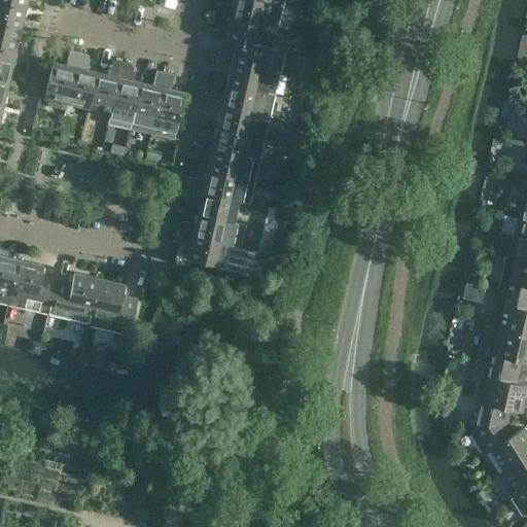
[(26,0),(0,0),(0,11),(22,16),(26,0)]
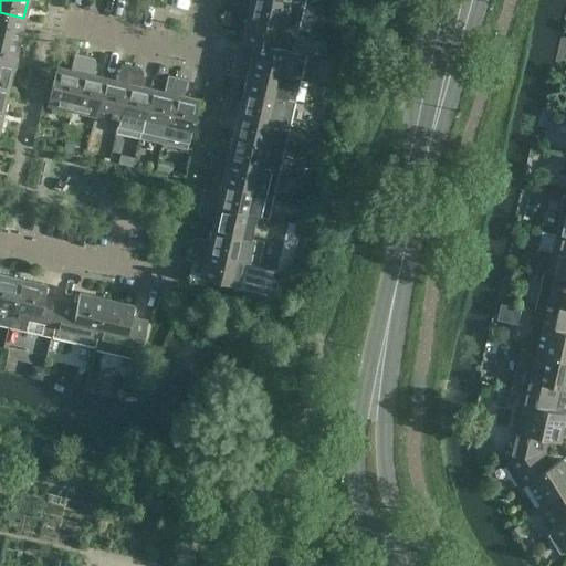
[(297,29),(303,6),(280,0),(249,0),(249,7),(232,3),(230,13),(296,28),(297,29)]
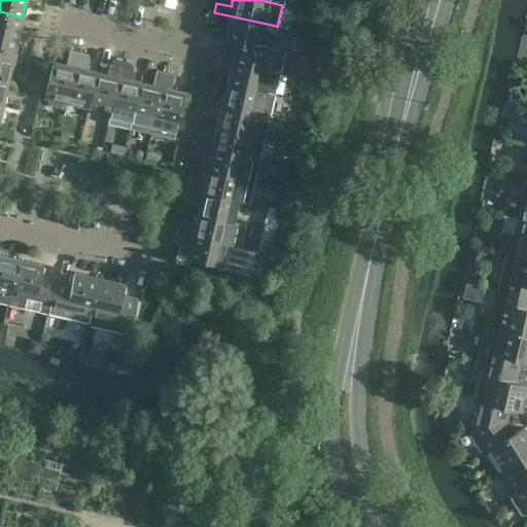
[(0,34),(18,38),(22,16),(0,11),(0,34)]
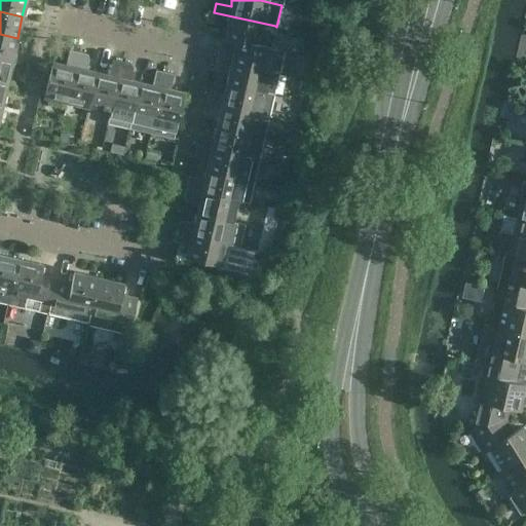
[(270,46),(275,26),(214,12),(212,21),(221,24),(222,23),(223,19),(227,20),(223,38),(235,41),(235,40),(260,45),(260,44),(270,46)]
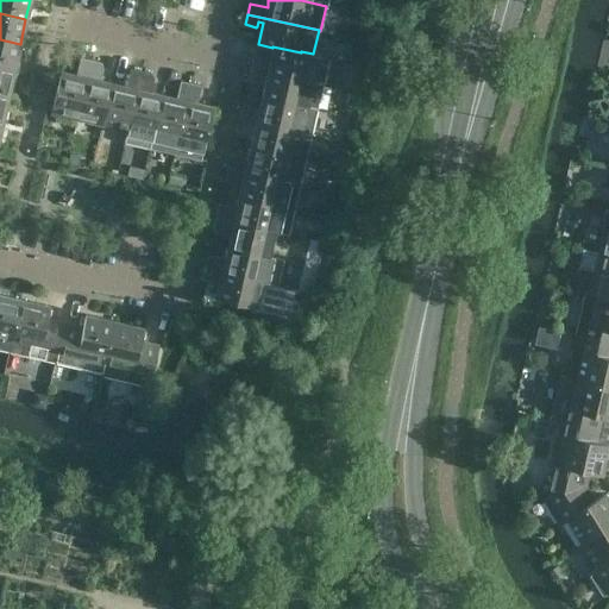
[(0,66),(14,69),(20,44),(0,39),(0,66)]
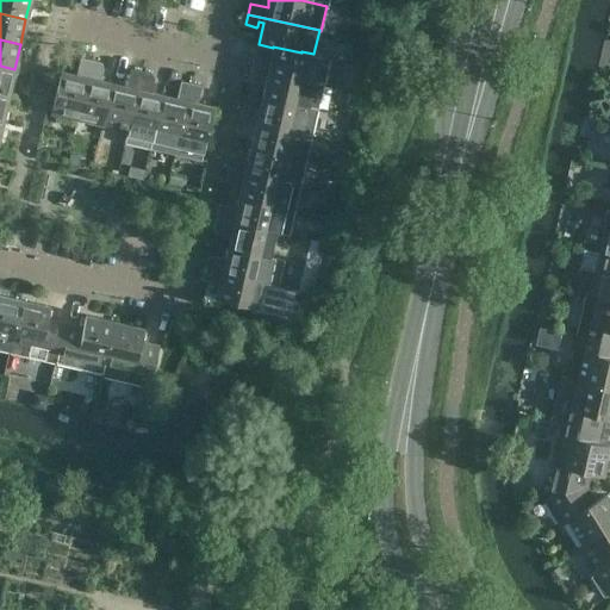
[(316,55),(313,54),(302,51),(302,53),(273,47),(273,48),(269,61),(253,57),(250,67),(323,85),(329,58),(316,56),(316,55)]
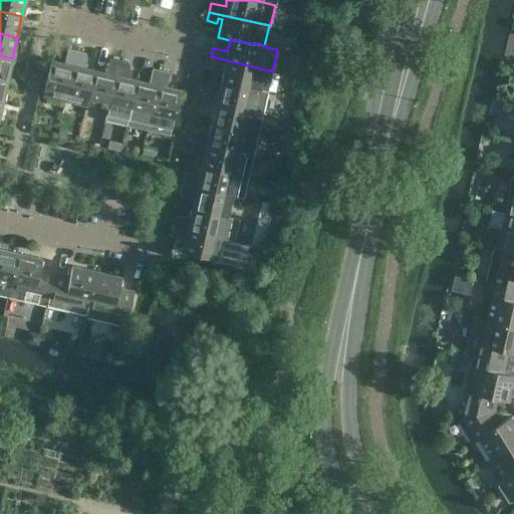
[(64,100),(76,50),(67,48),(64,63),(50,60),(42,95),(64,100)]
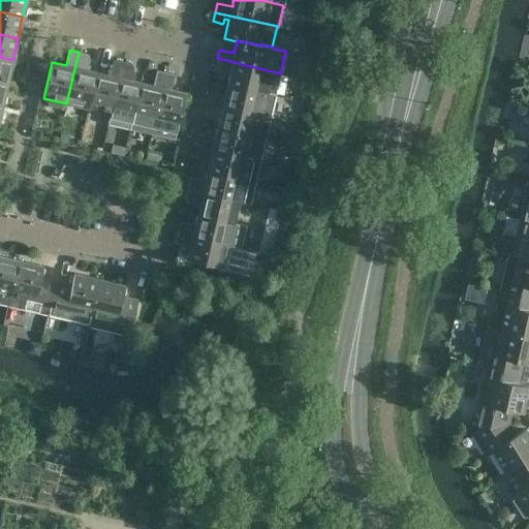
[(88,109),(96,72),(84,69),(87,54),(79,52),(66,103),(88,109)]
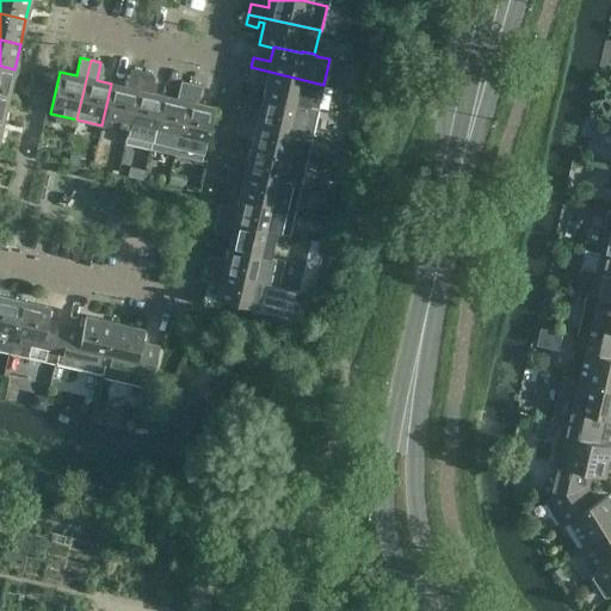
[(0,92),(8,94),(14,69),(0,66),(0,92)]
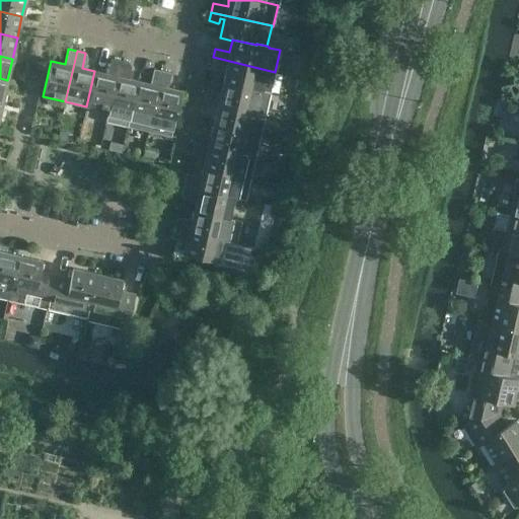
[(270,93),(275,72),(213,57),(211,66),(225,70),(223,82),(270,93)]
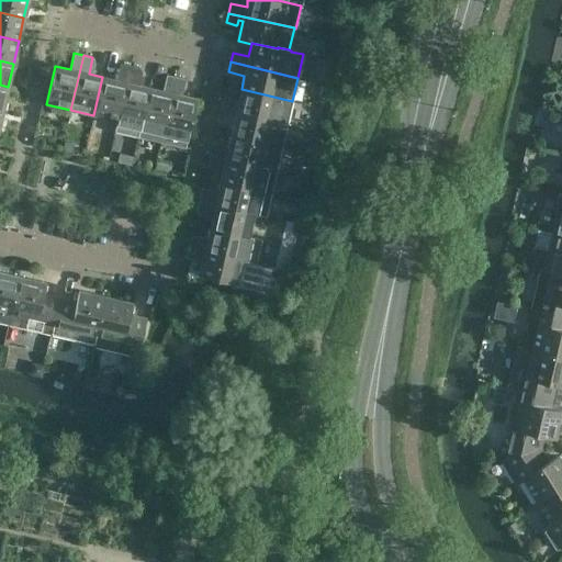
[(116,121),(130,66),(120,64),(117,74),(119,75),(122,76),(121,81),(102,77),(93,115),(116,121)]
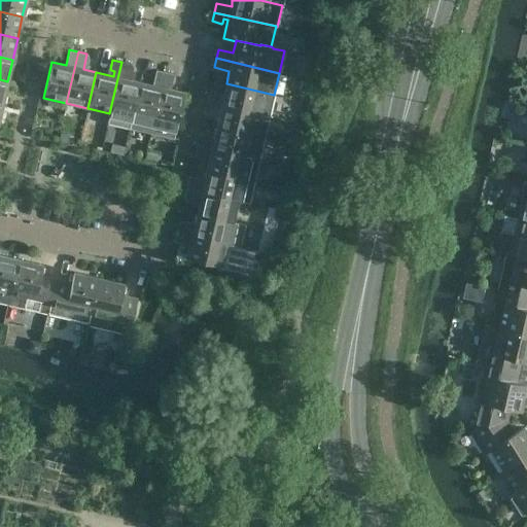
[(129,129),(139,81),(127,79),(131,64),(121,62),(109,113),(107,123),(129,129)]
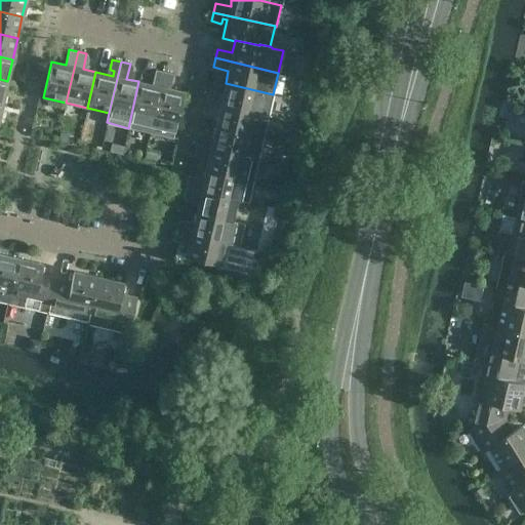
[(150,132),(164,72),(155,70),(152,84),(138,81),(128,128),(150,132)]
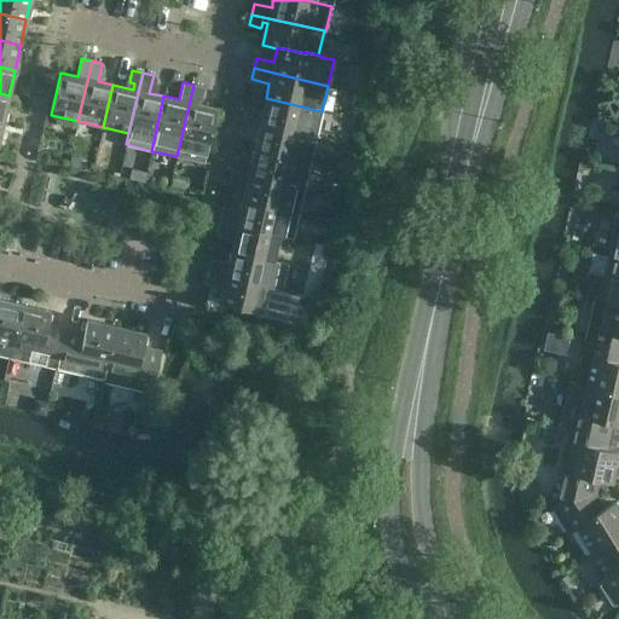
[(204,87),(194,85),(177,156),(203,163),(217,108),(200,104),(204,87)]
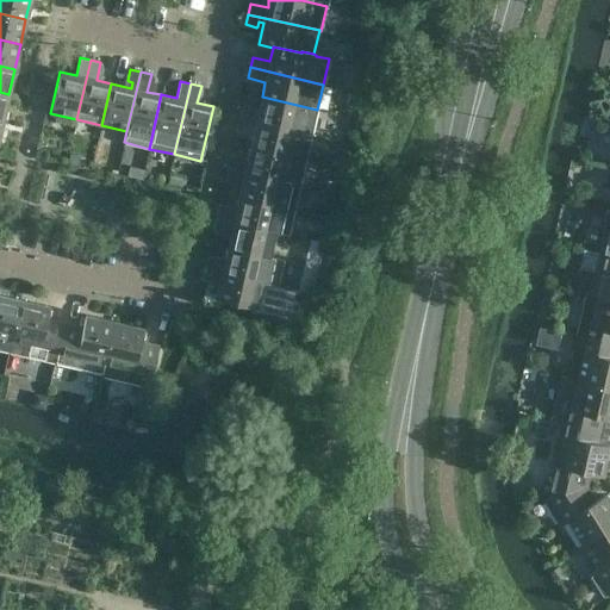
[(311,135),(317,110),(262,97),(259,111),(241,107),(238,118),(311,135)]
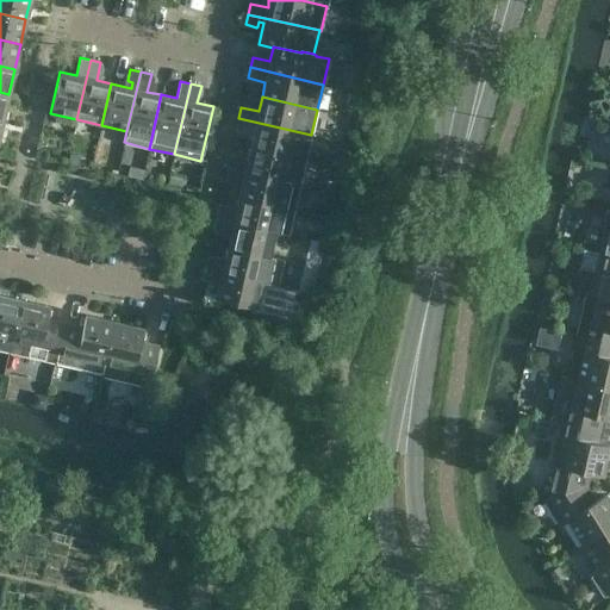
[(305,160),(311,135),(238,118),(236,128),(254,132),(250,147),(305,160)]
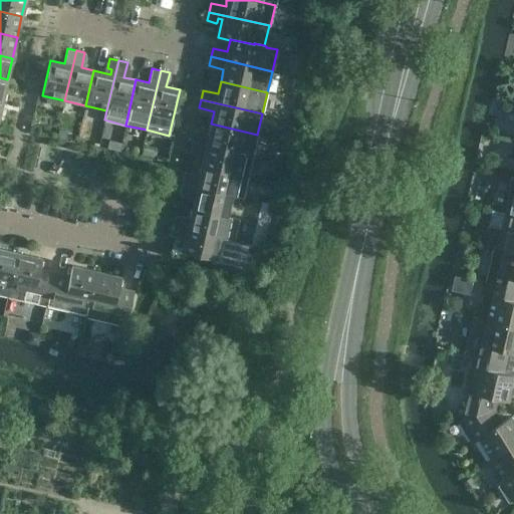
[(253,156),(257,135),(211,123),(208,136),(193,133),(191,142),(253,156)]
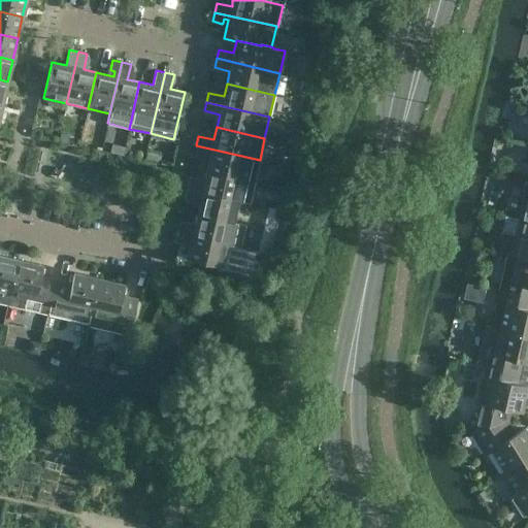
[(60,134),(58,142),(67,144),(69,136),(60,134)]
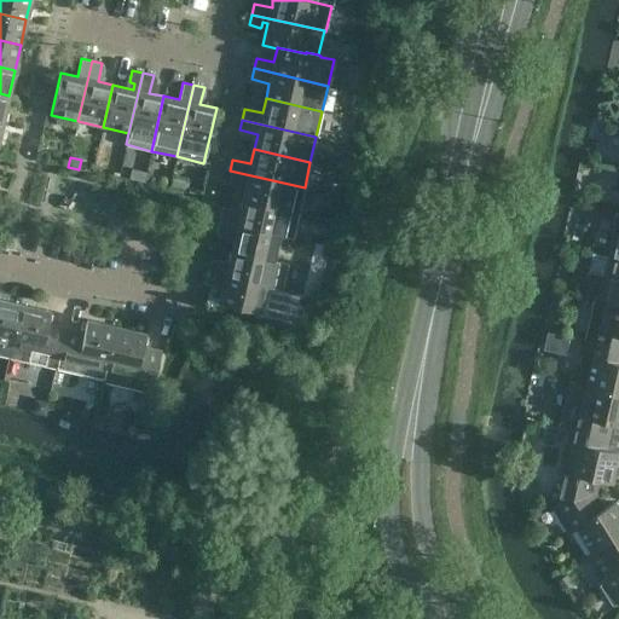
[(126,167),(123,178),(144,183),(146,172),(126,167)]
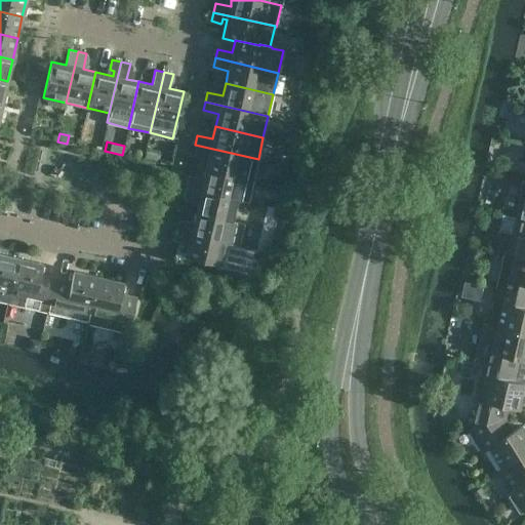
[(253,180),(258,159),(195,145),(193,153),(208,157),(205,169),(253,180)]
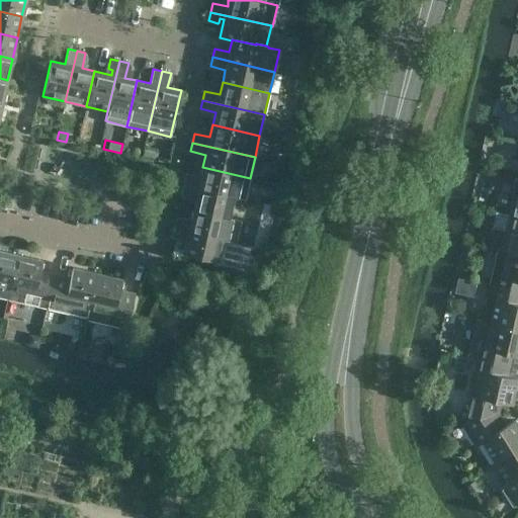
[(245,199),(250,178),(202,167),(199,179),(185,176),(183,185),(233,196),(245,199)]
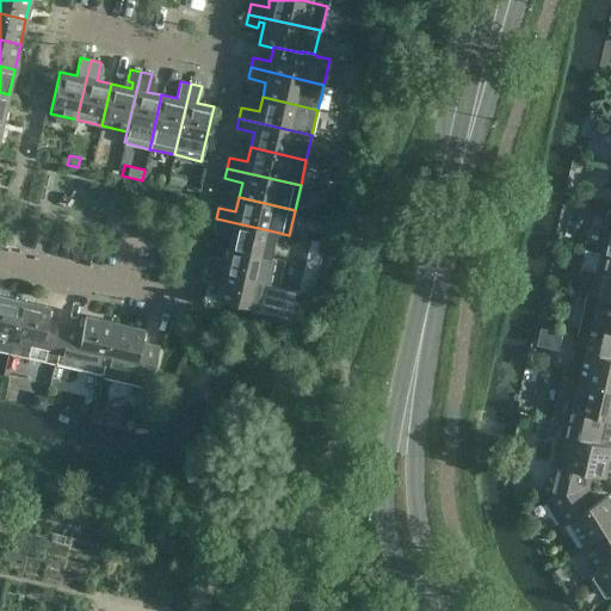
[(270,257),(275,232),(216,218),(214,228),(230,233),(227,247),(270,257)]
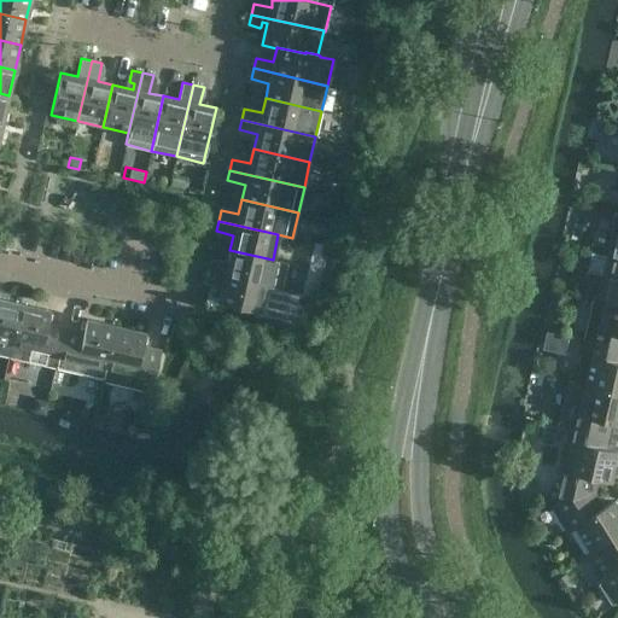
[(314,243),(312,255),(324,257),(327,245),(314,243)]
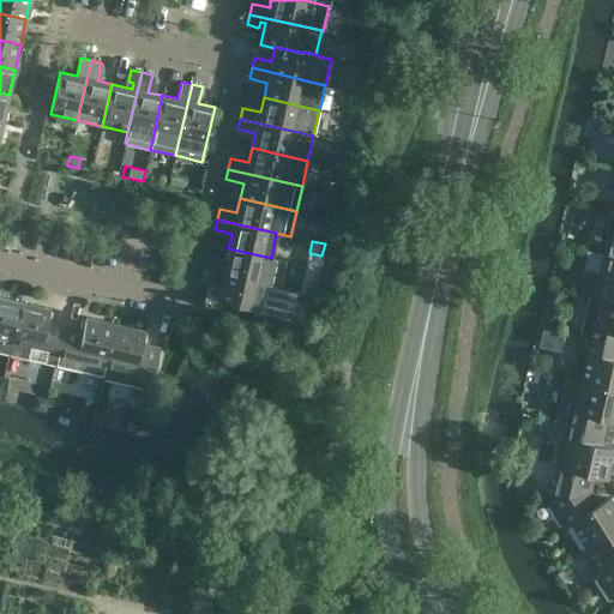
[(265,283),(271,258),(228,248),(224,263),(208,259),(205,270),(265,283)]
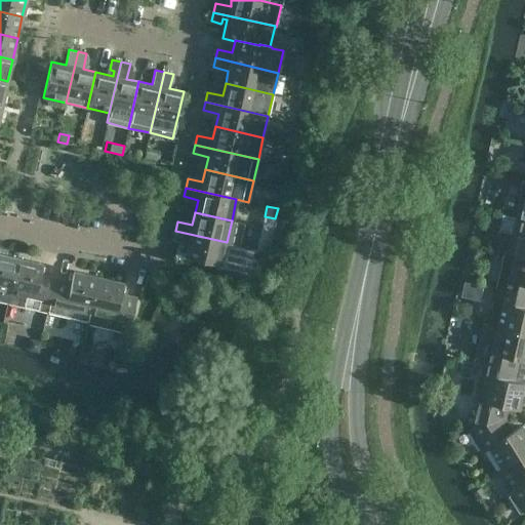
[(524,218),(518,217),(510,253),(524,256),(524,218)]
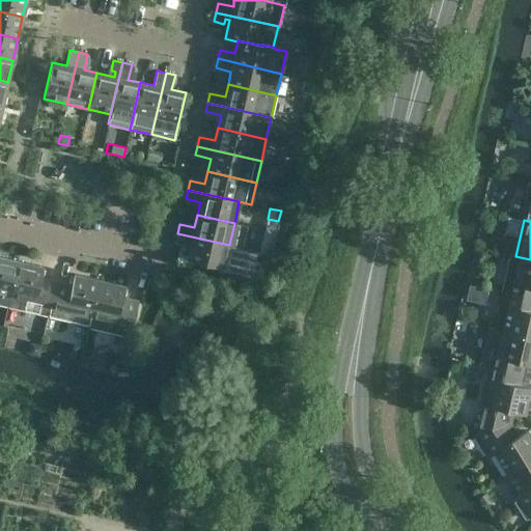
[(224,268),(229,245),(177,233),(175,243),(190,246),(187,259),(224,268)]
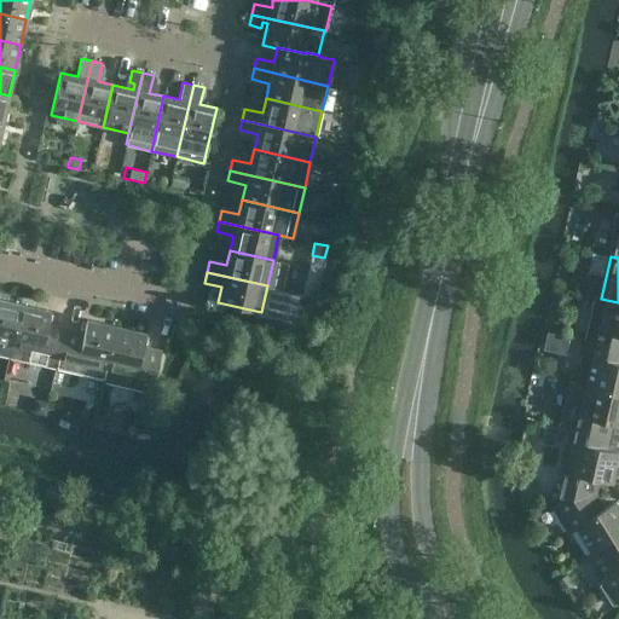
[(618,302),(601,299),(596,298),(586,340),(618,347),(618,302)]
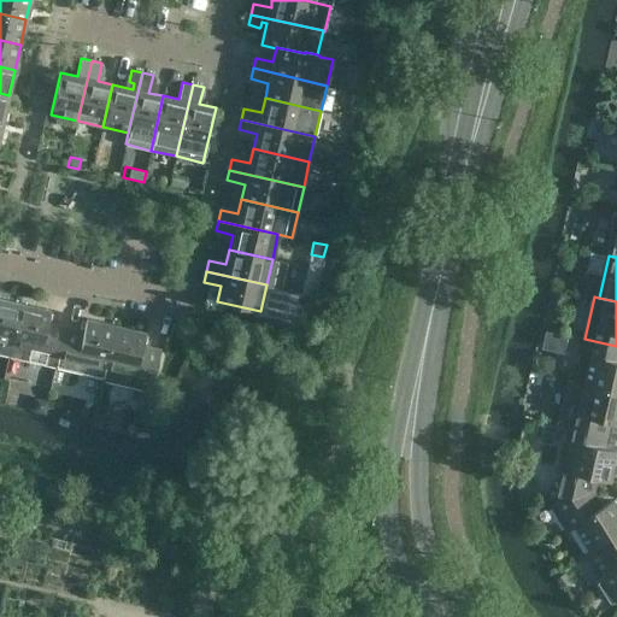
[(0,353),(9,356),(21,303),(0,298),(0,353)]
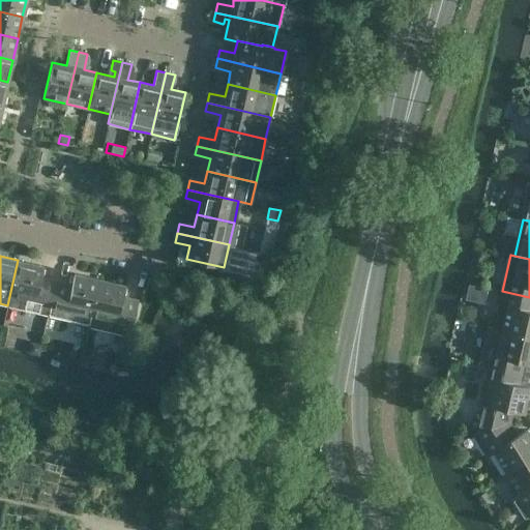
[(48,315),(56,281),(39,277),(42,266),(18,260),(7,305),(48,315)]
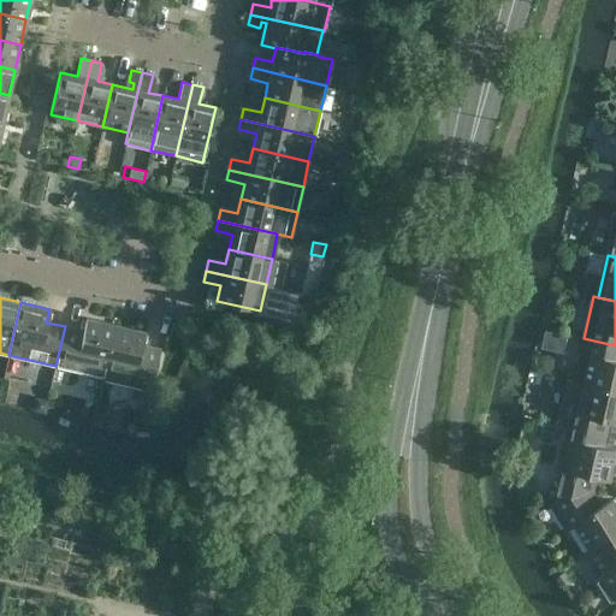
[(104,377),(116,325),(86,318),(83,331),(65,326),(55,366),(104,377)]
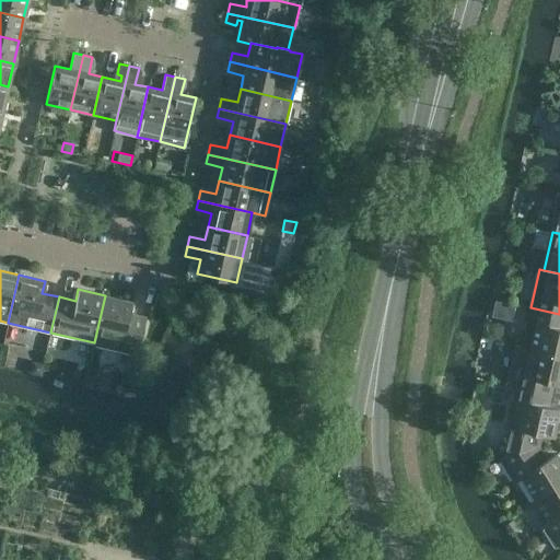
[(131,301),(105,295),(94,342),(93,345),(137,354),(146,317),(128,313),(131,301)]
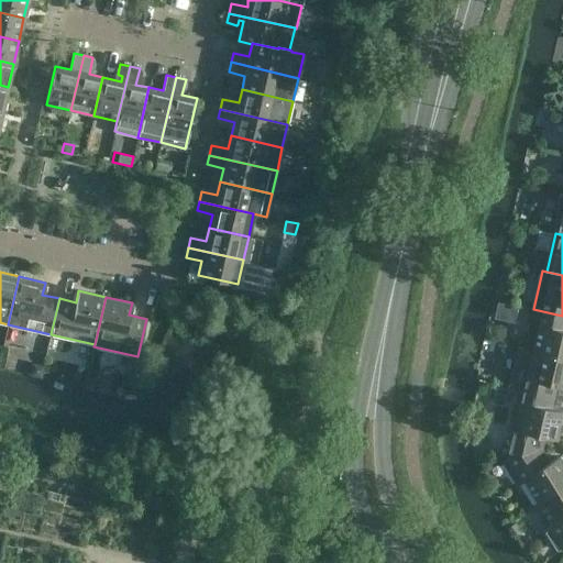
[(562,316),(533,309),(525,348),(534,350),(562,356),(562,316)]
